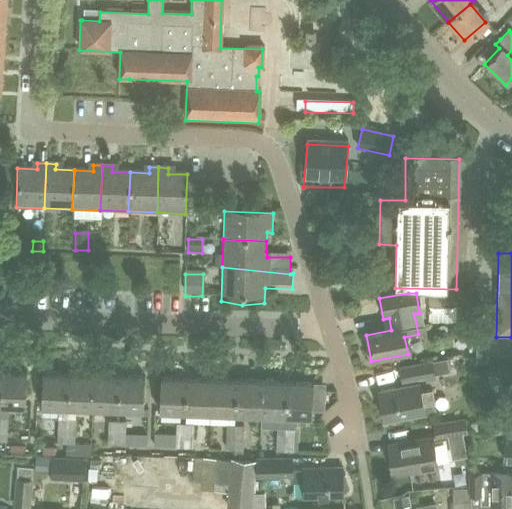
[(428,308),(457,309),(458,300),(428,299),(428,308)]
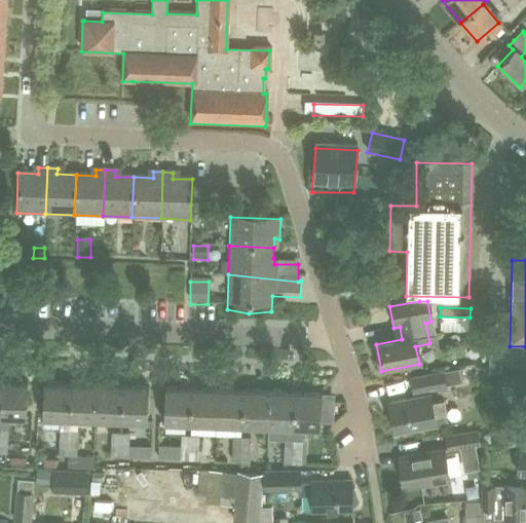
[(479,342),(478,318),(451,319),(452,343),(479,342)]
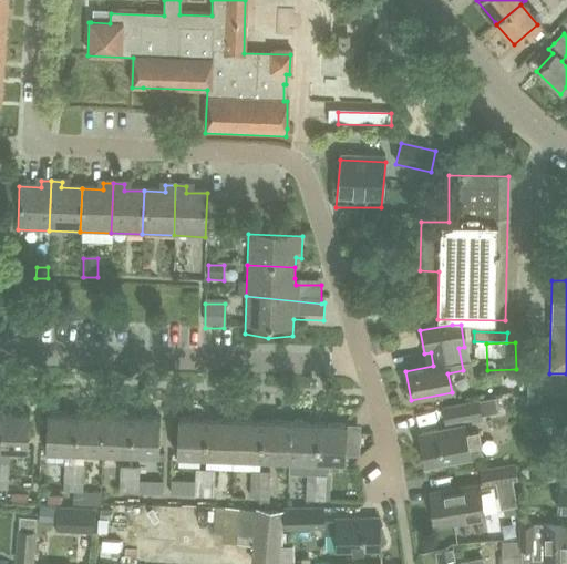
[(526,387),(526,403),(539,403),(539,387),(526,387)]
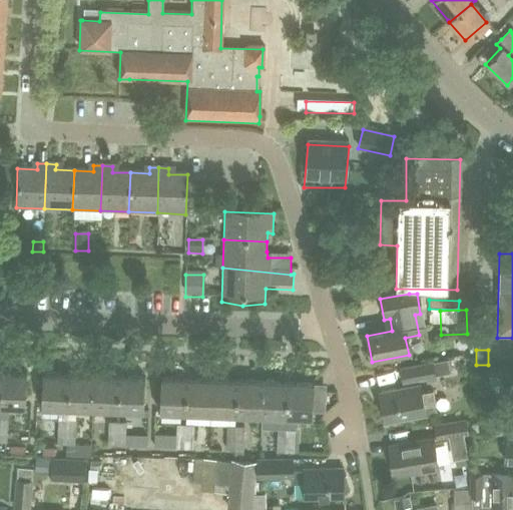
[(436,378),(450,375),(448,362),(433,364),(436,378)]
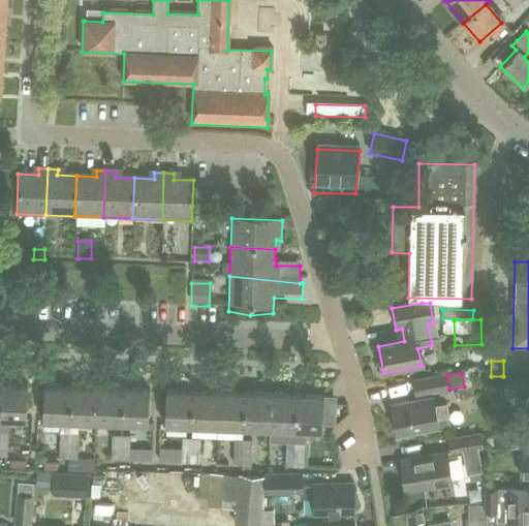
[(412,382),(414,396),(438,391),(439,397),(448,395),(444,376),(412,382)]
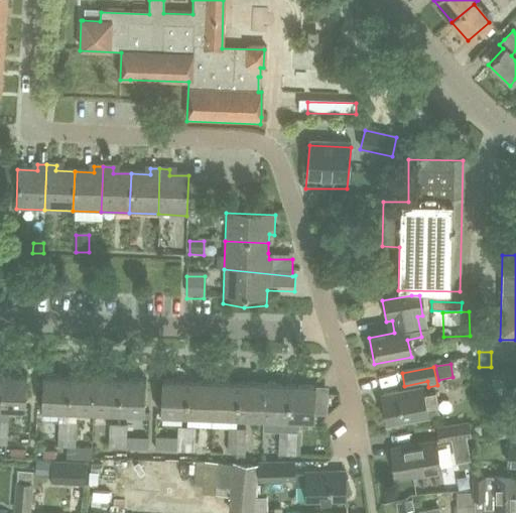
[(0,376),(0,409),(25,410),(26,377),(0,376)]
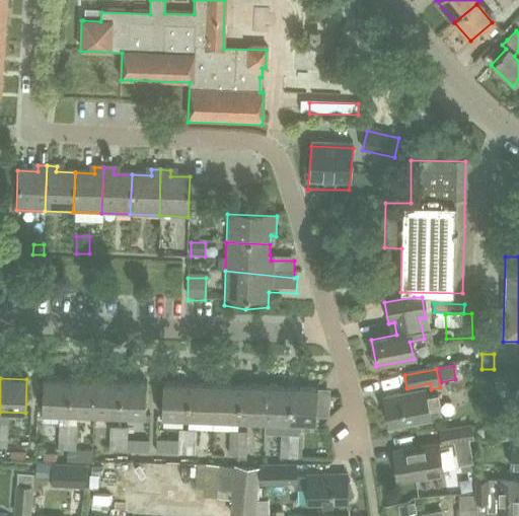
[(42,414),(67,415),(69,381),(43,380),(42,414)]
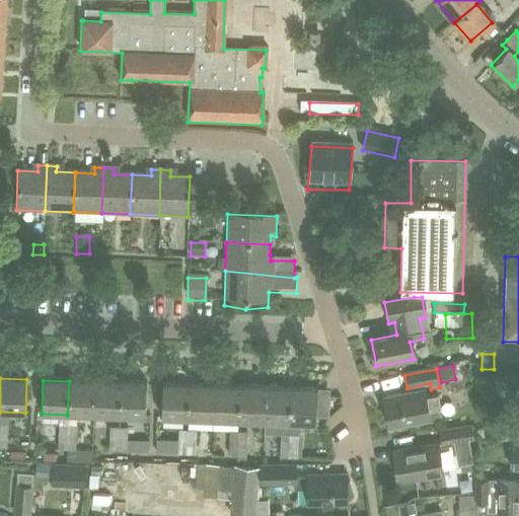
[(67,415),(93,416),(94,382),(69,381),(67,415)]
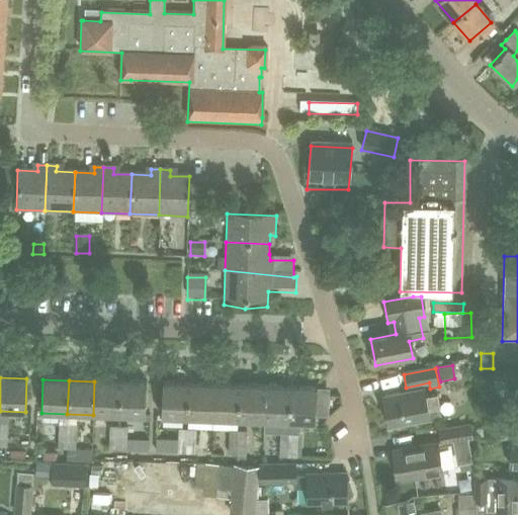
[(94,381),(93,415),(118,416),(119,381),(94,381)]
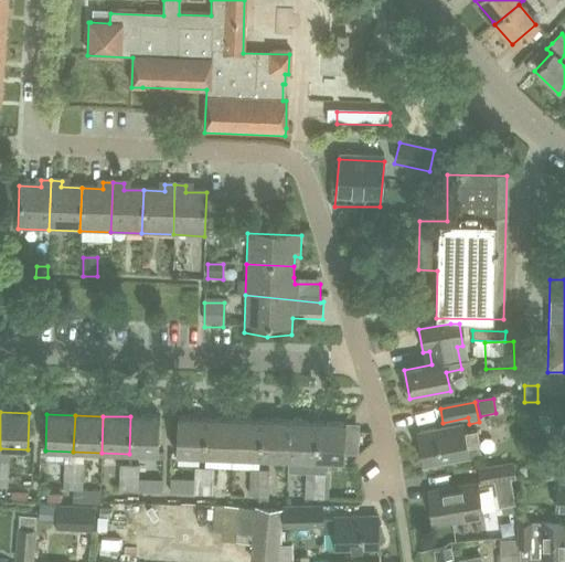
[(159,417),(130,416),(129,454),(157,455),(159,417)]
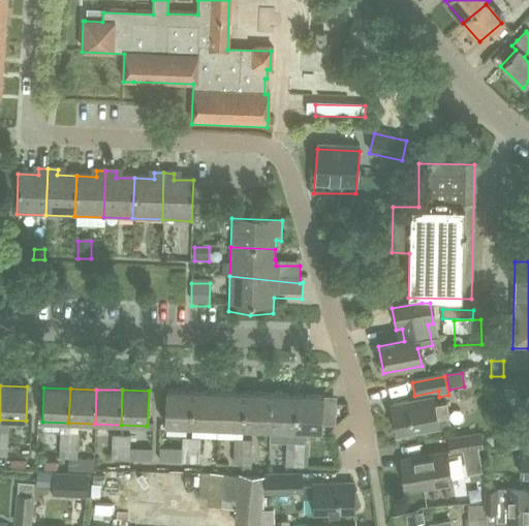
[(190,427),(192,393),(165,392),(164,426),(190,427)]
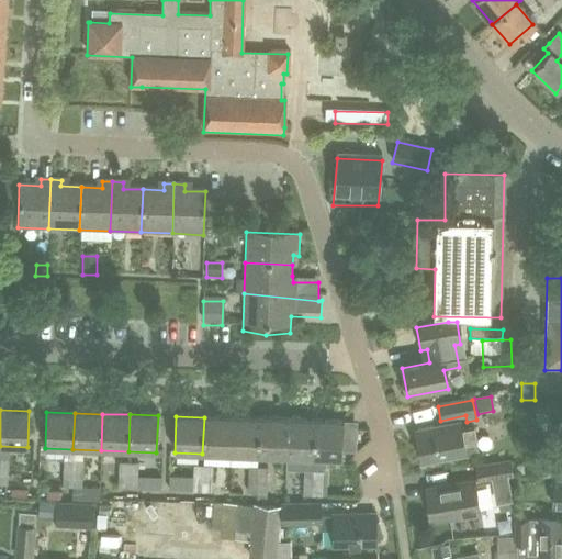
[(202,454),(231,454),(232,418),(204,417),(202,454)]
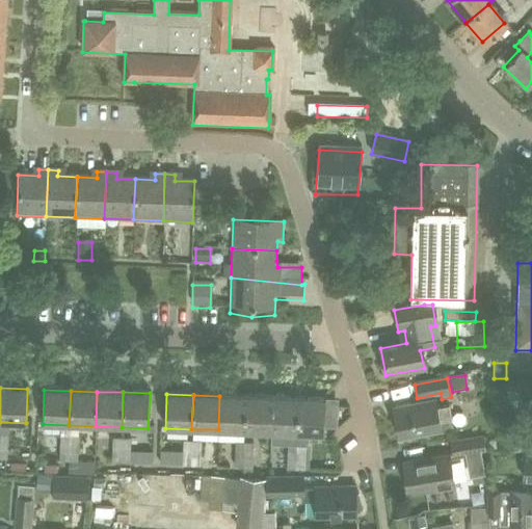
[(219,396),(218,429),(244,430),(245,397),(219,396)]
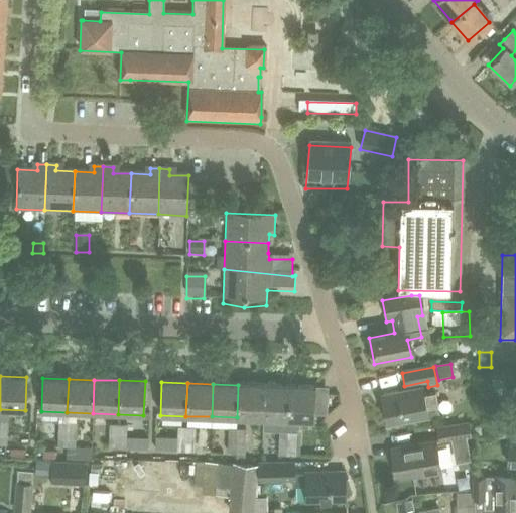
[(238,385),(237,417),(262,418),(263,386),(238,385)]
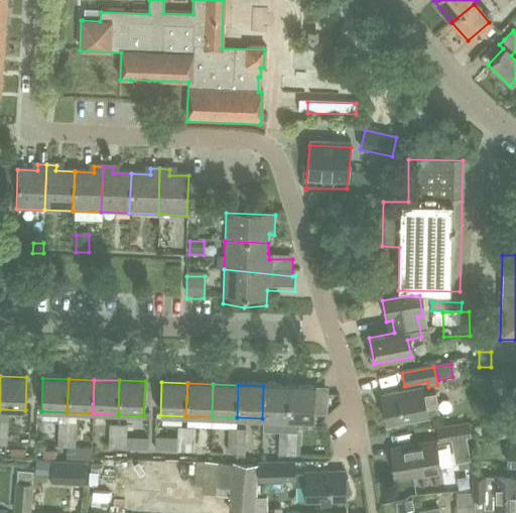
[(288,387),(263,386),(262,418),(287,419),(288,387)]
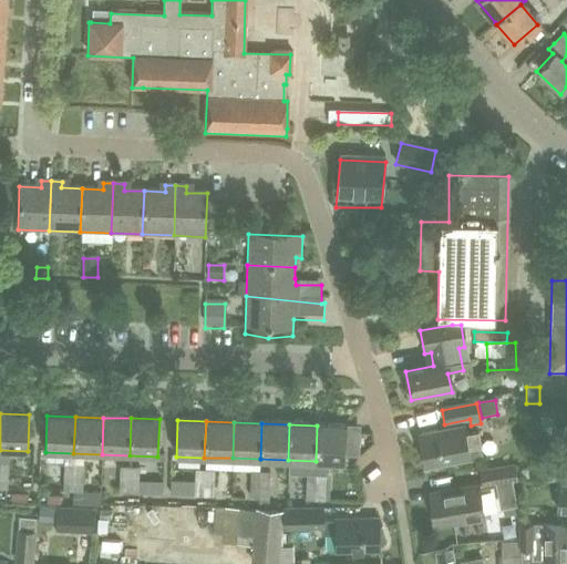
[(316,461),(316,474),(326,475),(328,475),(329,462),(344,462),(346,427),(317,426),(316,461)]
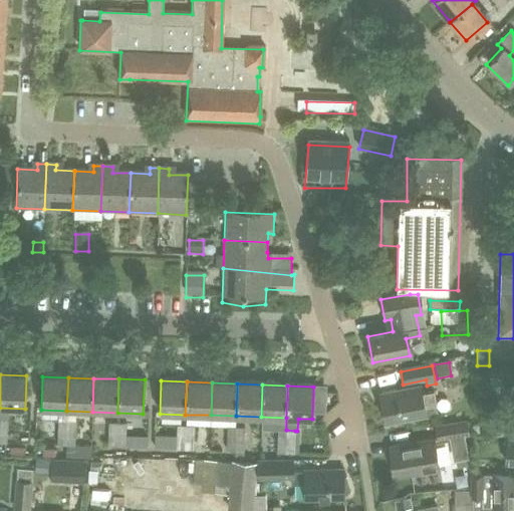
[(426,418),(438,416),(436,408),(437,408),(434,394),(422,396),(421,388),(379,396),(386,425),(426,418)]
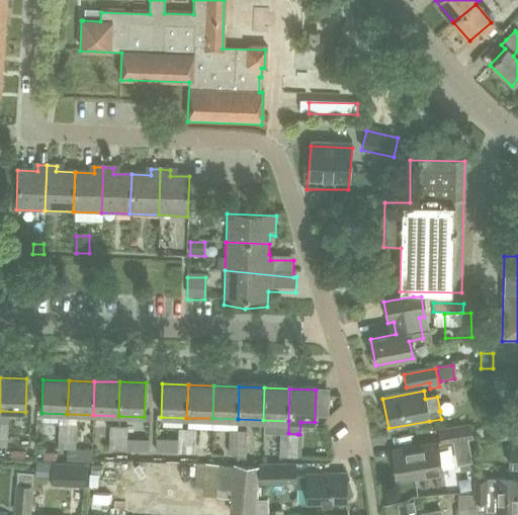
[(328,397),(316,397),(315,414),(328,414),(328,397)]
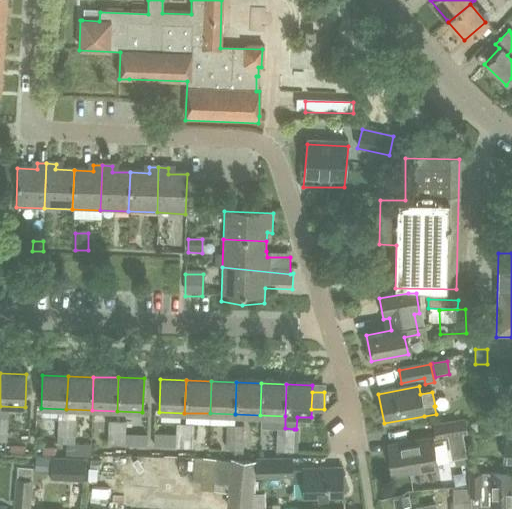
[(504,412),(491,411),(489,436),(503,437),(504,412)]
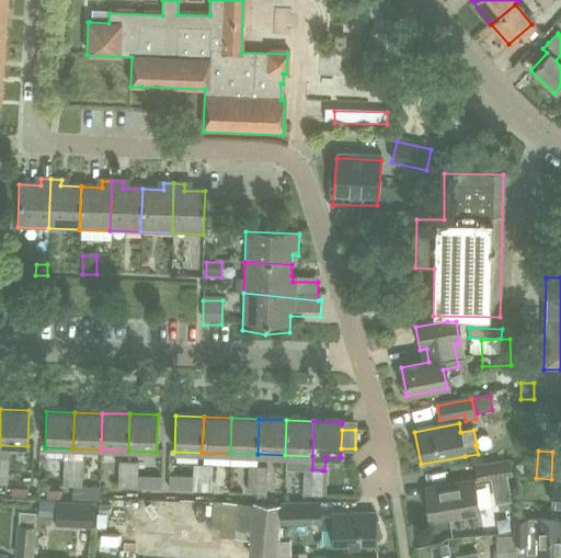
[(63,488),(71,488),(72,460),(64,460),(63,488)]
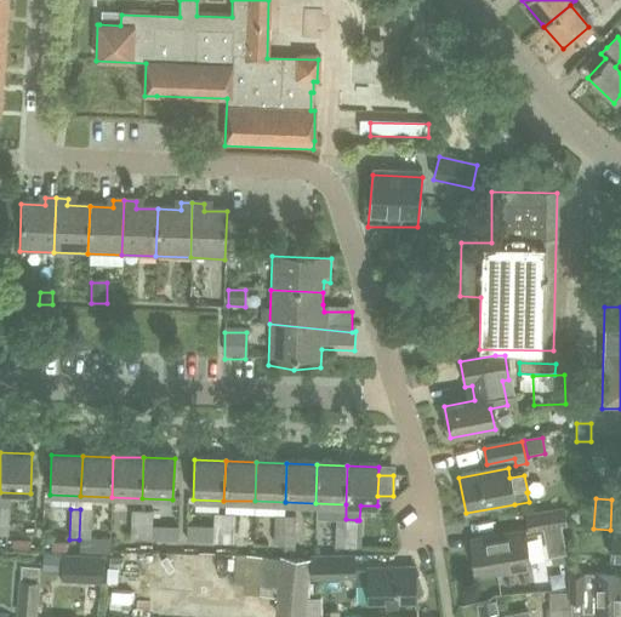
[(80,509),(79,540),(91,541),(92,510),(80,509)]
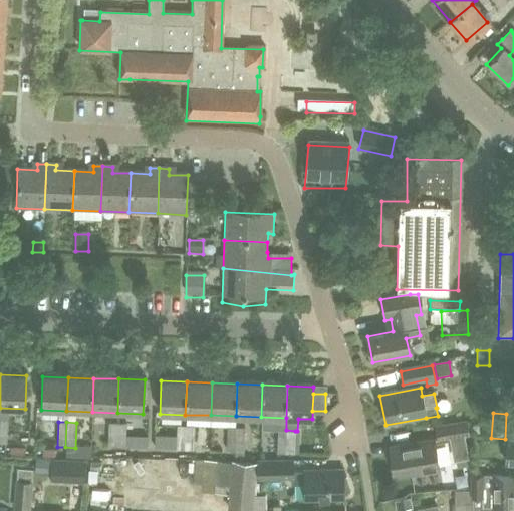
[(115,449),(116,424),(108,424),(107,449),(115,449)]
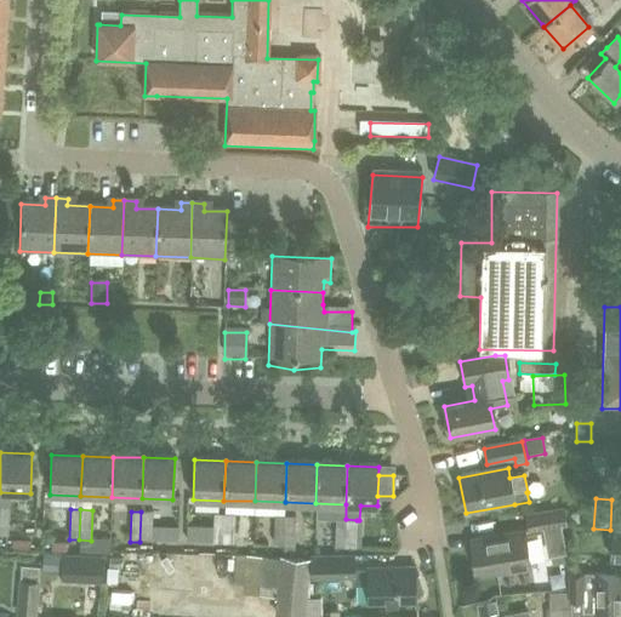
[(152,513),(141,512),(140,542),(152,542),(152,513)]
